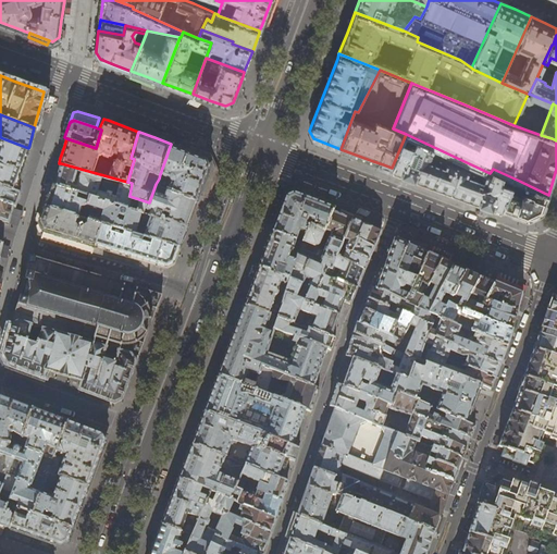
[(493,169),(490,173),(406,134),(392,168),(408,174),(446,188),(485,202),(494,206),(502,209),(515,179),(493,169)]
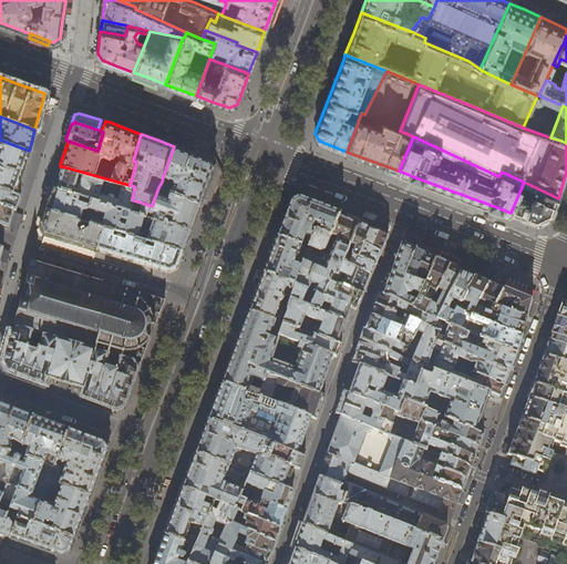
[(16,187),(29,151),(0,140),(0,185),(14,192),(16,187)]
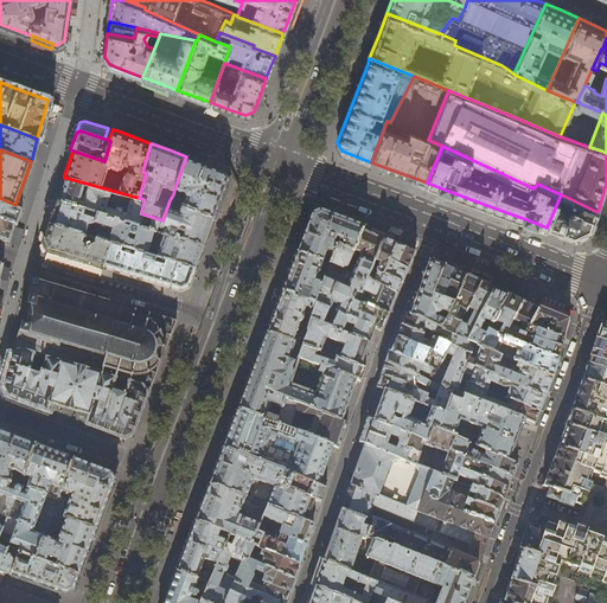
[(205,164),(186,156),(174,190),(185,193),(187,197),(186,199),(173,194),(170,200),(213,217),(215,212),(217,209),(228,179),(224,171),(205,164)]
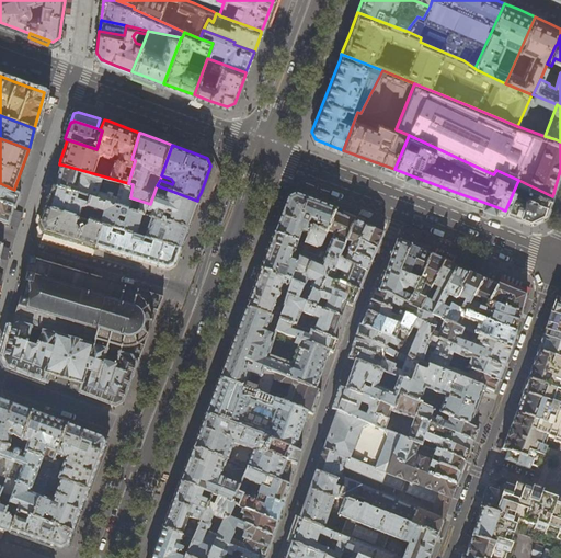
[(191,148),(190,151),(207,158),(210,166),(201,193),(207,196),(218,168),(212,155),(191,148)]
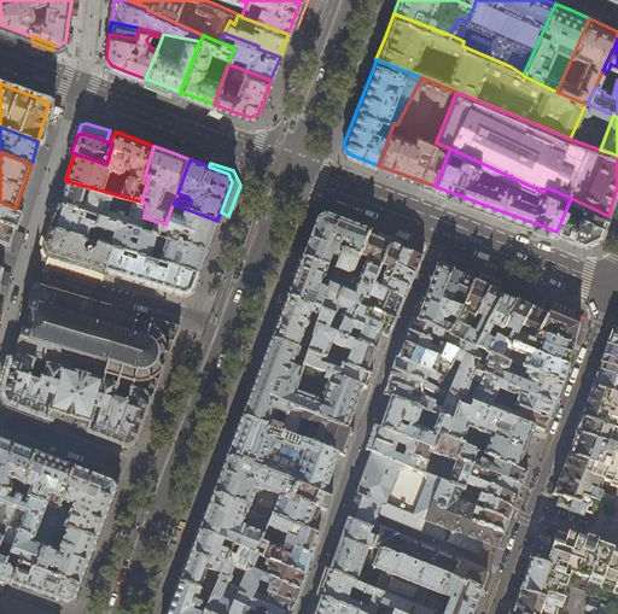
[(64,192),(60,203),(99,215),(140,228),(151,232),(155,221),(144,217),(146,203),(141,202),(68,181),(64,192)]
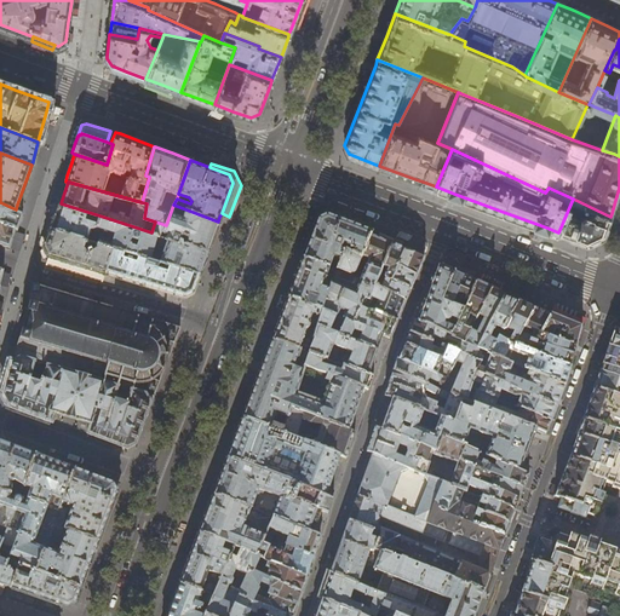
[(608,222),(610,217),(573,199),(558,232),(584,241),(604,231),(608,222)]
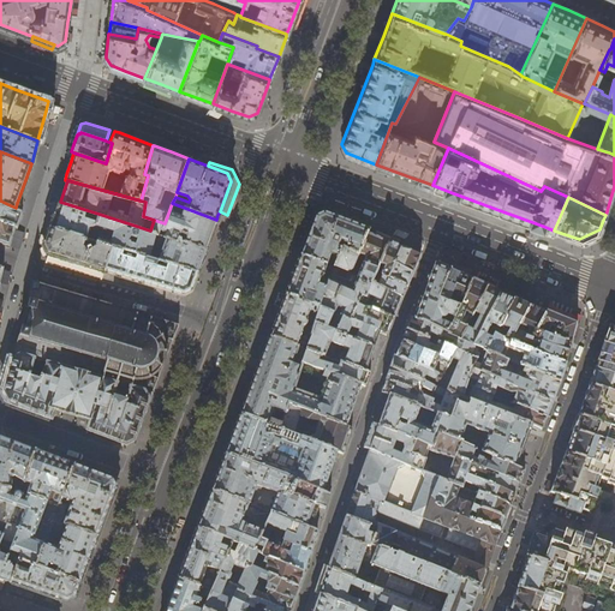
[(22,210),(16,208),(0,201),(0,217),(15,225),(17,225),(21,213),(22,210)]
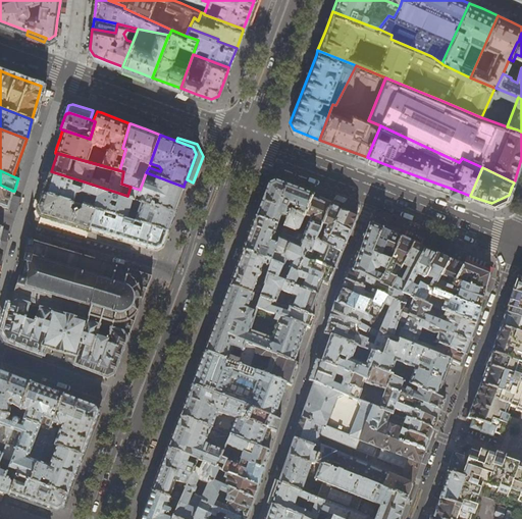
[(46,182),(42,192),(79,203),(83,191),(82,190),(84,182),(51,171),(49,170),(46,182)]
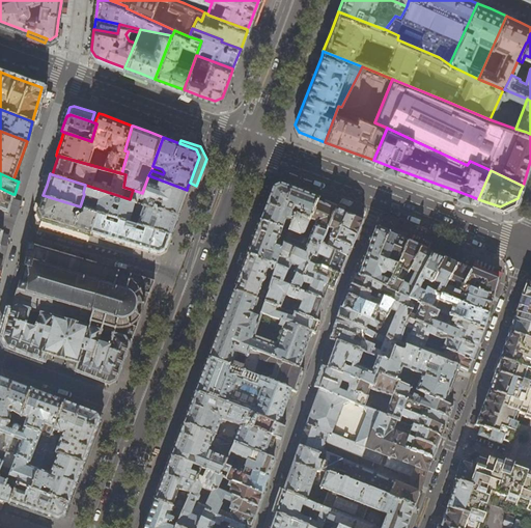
[(317,194),(318,191),(279,174),(267,181),(263,189),(270,191),(273,183),(280,179),(296,186),(317,194)]
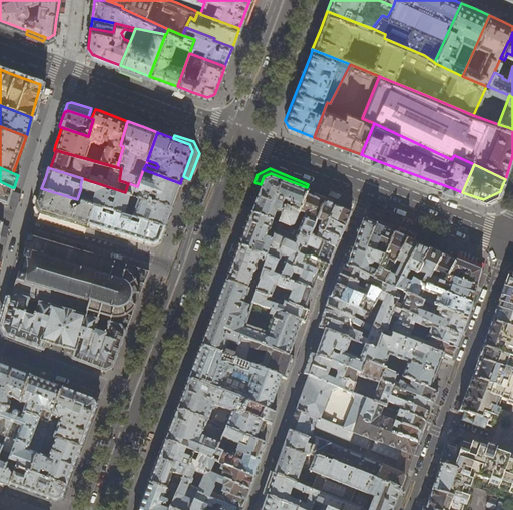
[(172,203),(180,183),(143,169),(137,186),(128,183),(125,192),(149,201),(150,200),(152,200),(152,194),(149,193),(151,188),(158,190),(154,200),(171,207),(172,203)]
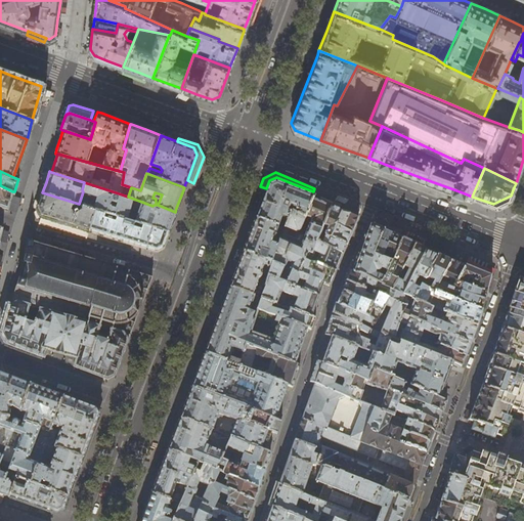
[(314,191),(313,191),(292,183),(276,177),(269,180),(266,188),(257,212),(256,214),(285,225),(292,208),(305,215),(306,213),(313,194),(314,191)]
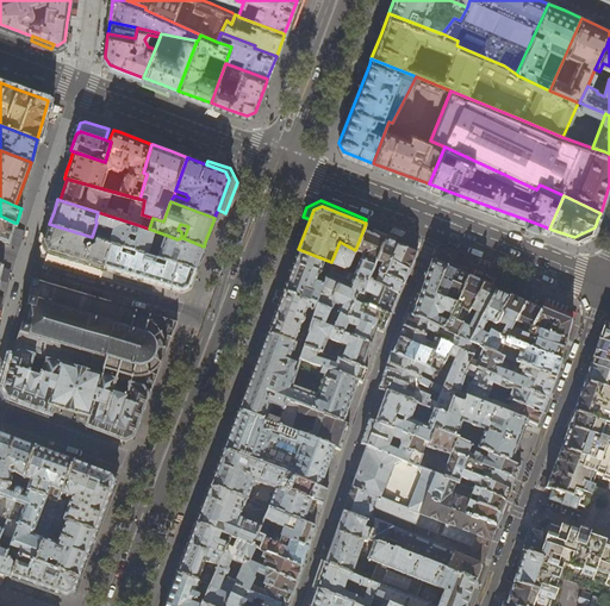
[(138,225),(98,212),(95,222),(97,223),(92,237),(111,243),(147,254),(151,239),(162,243),(157,257),(195,268),(197,264),(204,247),(184,238),(181,238),(179,238),(178,239),(149,229),(138,225)]
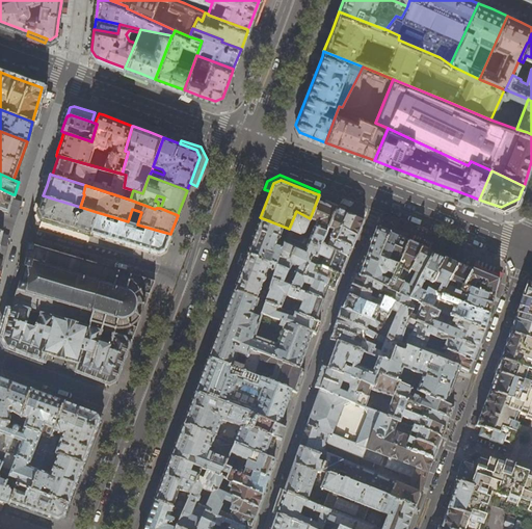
[(0,207),(7,211),(11,196),(12,194),(0,188),(0,207)]
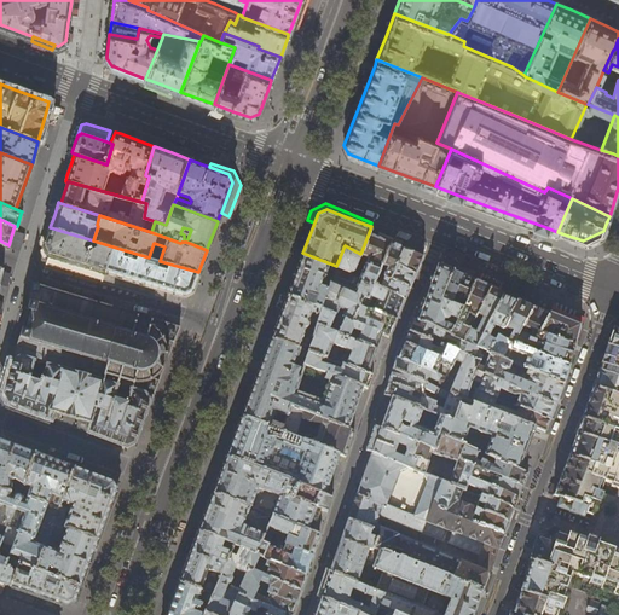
[(76,261),(106,271),(113,247),(93,241),(50,227),(46,238),(44,244),(48,253),(76,261)]
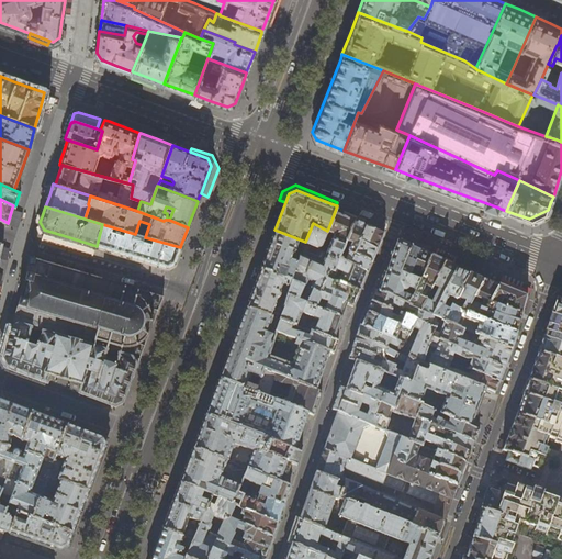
[(327,231),(313,223),(305,242),(291,278),(313,286),(321,290),(323,284),(323,283),(326,275),(329,266),(334,268),(344,246),(345,246),(356,217),(340,211),(336,209),(328,228),(334,232),(327,249),(318,245),(319,245),(323,243),(328,231),(327,231)]
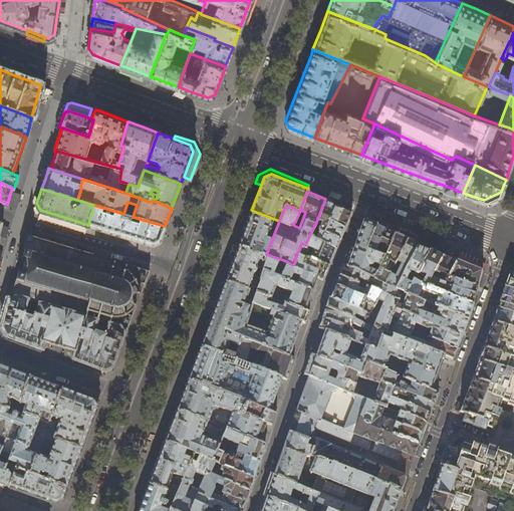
[(334,203),(325,199),(315,225),(325,230),(325,229),(336,204),(334,203)]
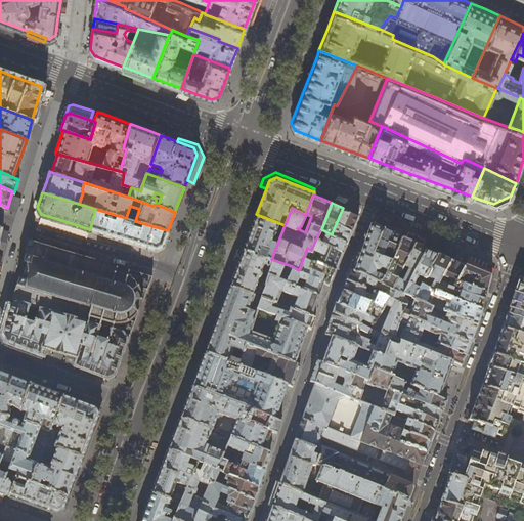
[(355,213),(343,208),(332,233),(347,241),(348,240),(357,217),(358,214),(355,213)]
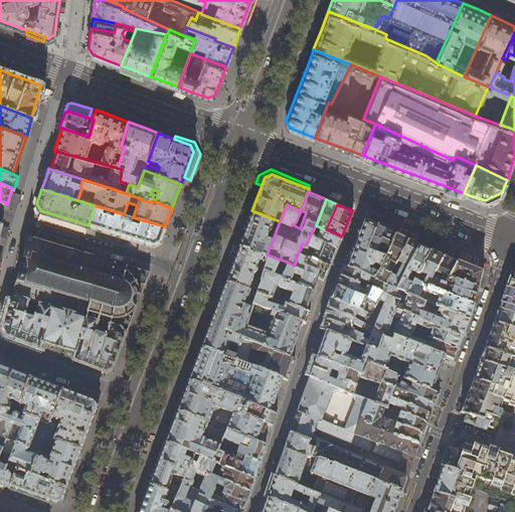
[(153,243),(160,241),(162,235),(165,226),(133,217),(124,214),(94,205),(89,225),(118,233),(153,243)]
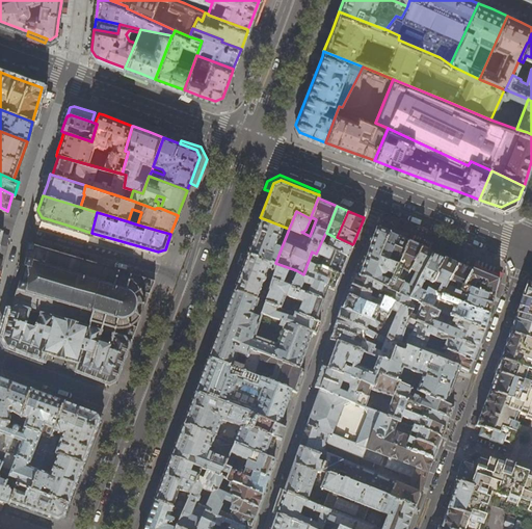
[(275,263),(289,229),(260,217),(248,249),(247,252),(275,263)]
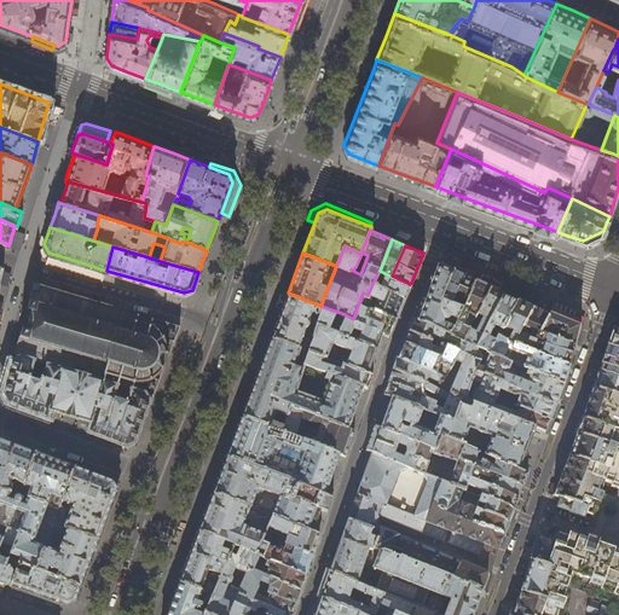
[(441,296),(453,267),(446,264),(438,260),(427,293),(418,318),(450,331),(453,325),(441,320),(444,317),(447,317),(450,315),(450,314),(457,317),(463,305),(451,300),(451,301),(441,296)]
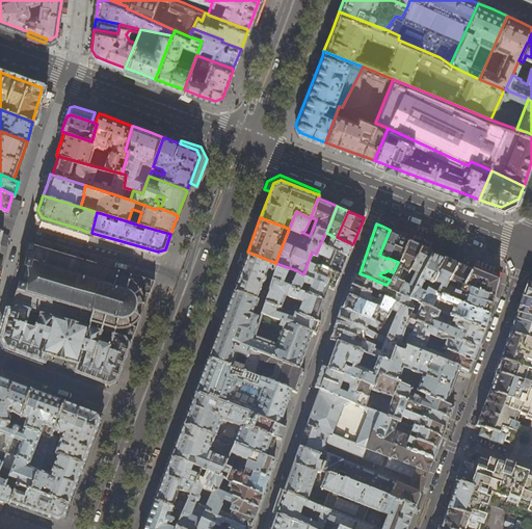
[(395,232),(390,230),(379,255),(388,259),(388,258),(399,234),(395,232)]
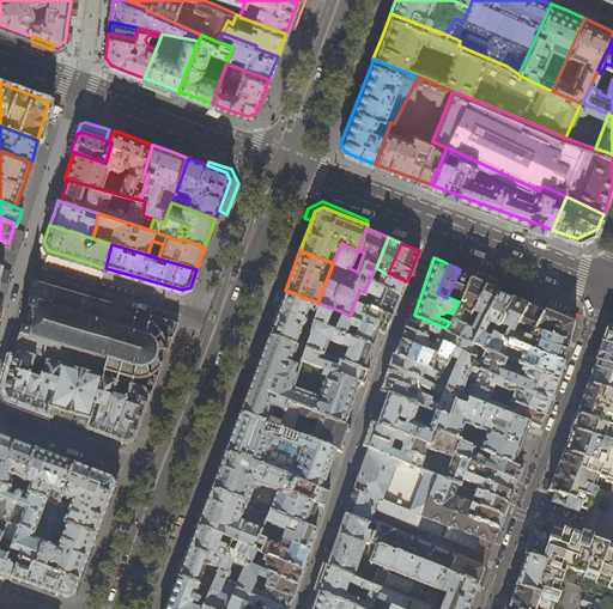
[(388,273),(388,274),(376,268),(375,268),(364,292),(359,290),(356,299),(364,303),(364,300),(368,299),(372,290),(375,291),(370,303),(371,303),(393,312),(399,297),(406,281),(388,273)]
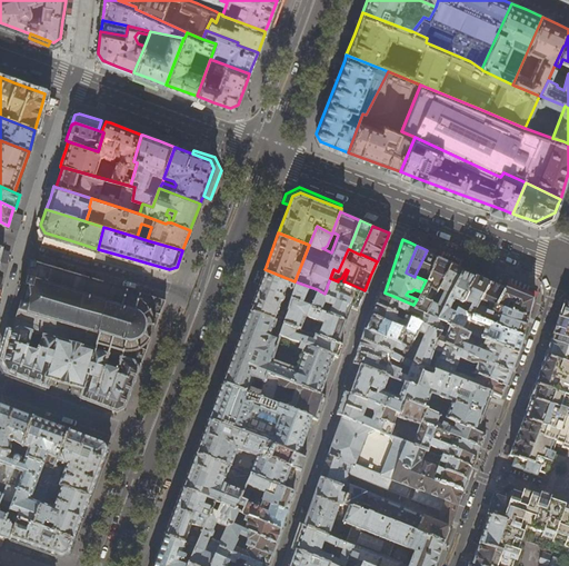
[(427,310),(451,261),(443,258),(433,254),(427,250),(415,276),(426,280),(420,291),(417,299),(413,305),(427,310)]
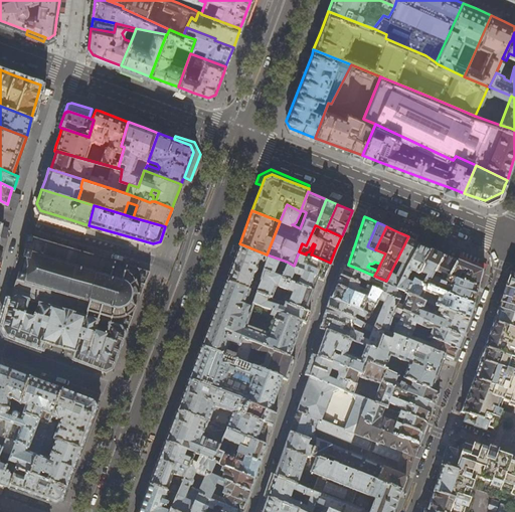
[(28,233),(26,240),(112,265),(113,259),(28,233)]
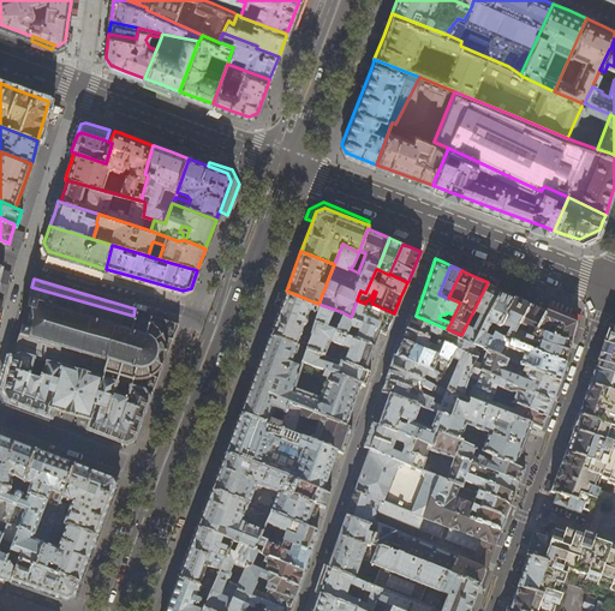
[(493,285),(488,282),(461,335),(476,341),(500,289),(501,287),(493,285)]
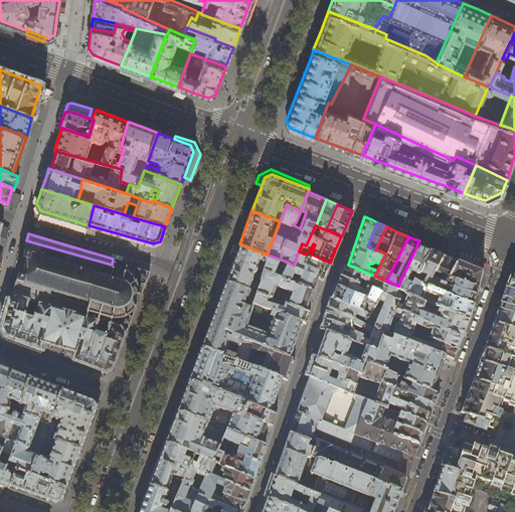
[(16,279),(13,288),(86,308),(82,315),(104,320),(107,321),(110,322),(120,319),(130,313),(136,306),(139,297),(137,285),(134,276),(125,268),(126,263),(113,259),(112,265),(26,240),(24,247),(25,247),(21,262),(21,264),(16,278),(16,279)]
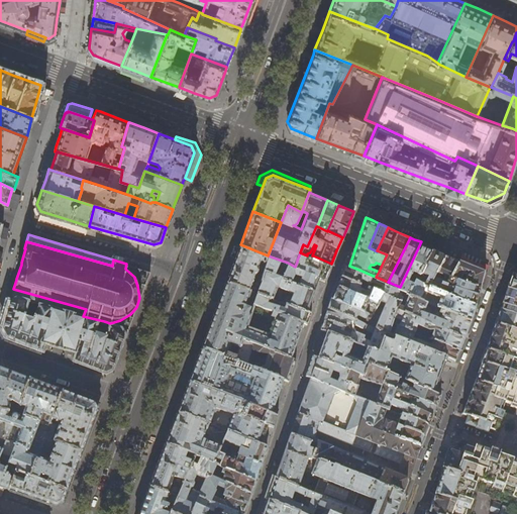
[(240,244),(235,242),(230,253),(236,255),(240,244)]
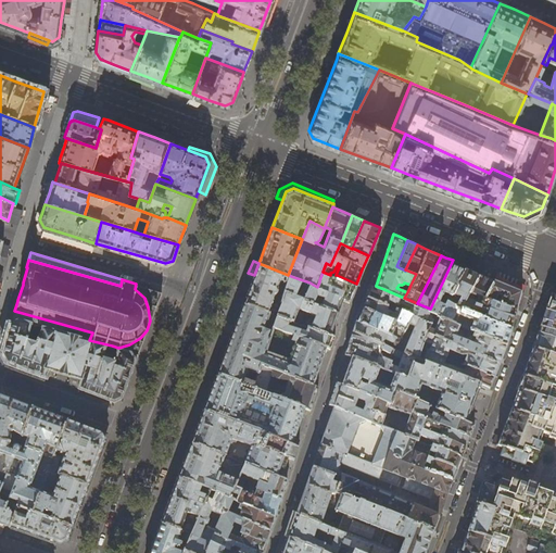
[(451,292),(465,267),(457,264),(452,262),(430,309),(436,312),(440,314),(446,301),(440,299),(443,291),(445,289),(451,292)]
